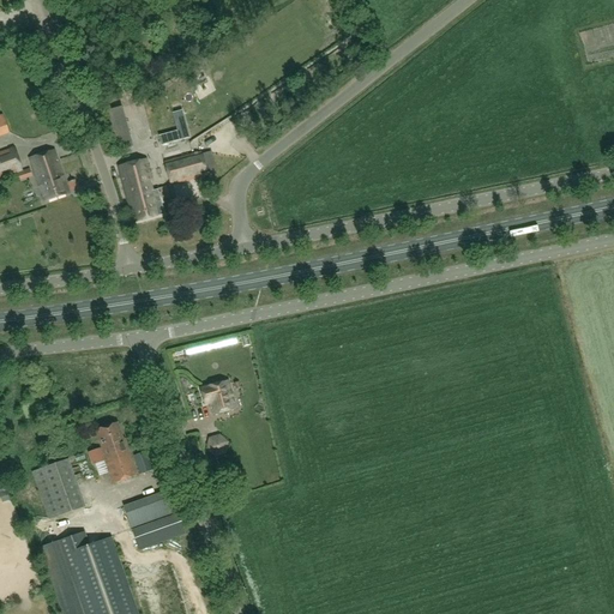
[(116,138),(131,137),(127,106),(113,108),(116,138)]
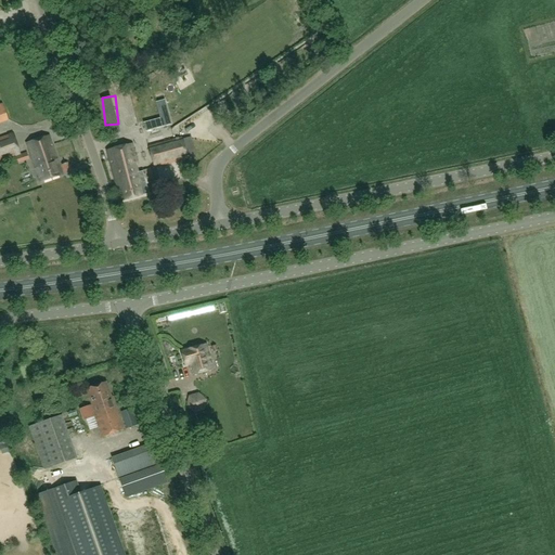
[(0,138),(0,160),(18,154),(11,134),(0,138)]
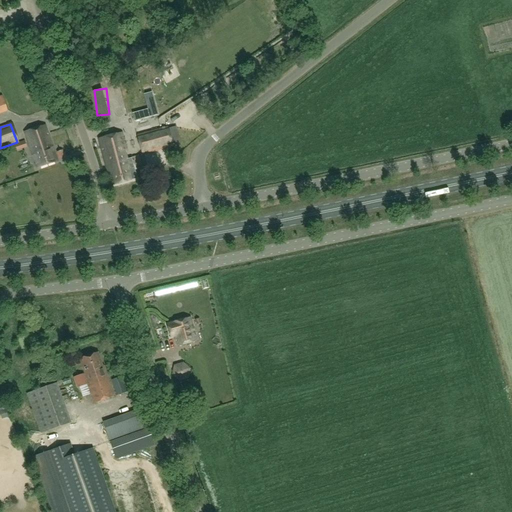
[(24,133),(37,169),(57,162),(44,126),(24,133)]
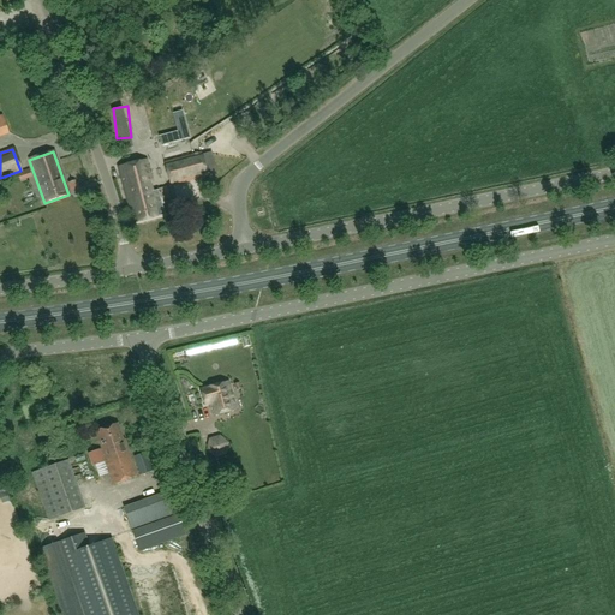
[(207,173),(202,155),(202,153),(163,162),(171,186),(208,175),(207,173)]
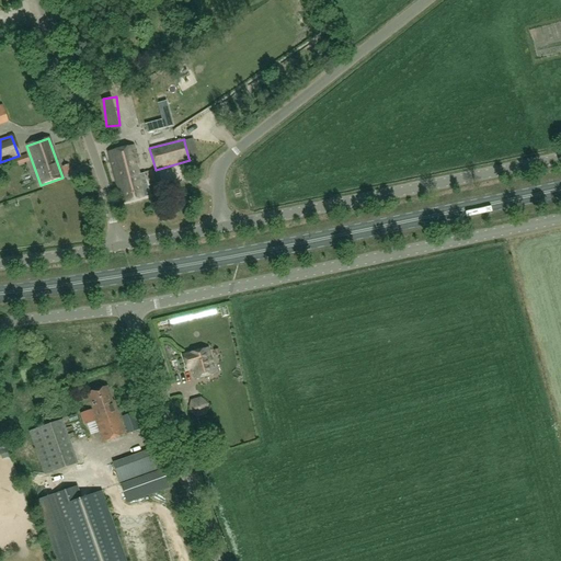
[(192,139),(184,141),(189,158),(196,156),(192,139)]
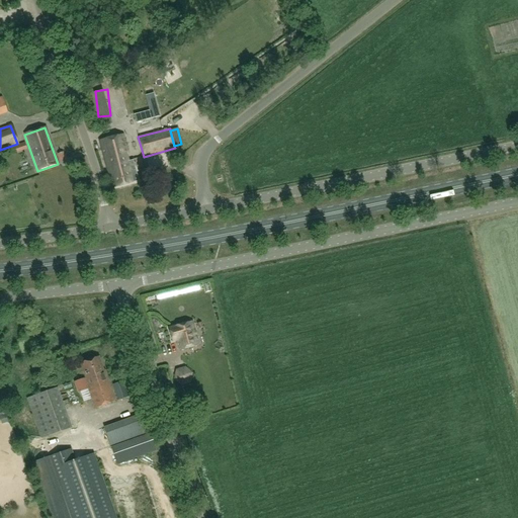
[(100,141),(102,148),(110,178),(113,177),(116,188),(133,183),(139,181),(133,160),(131,160),(123,135),(100,141)]
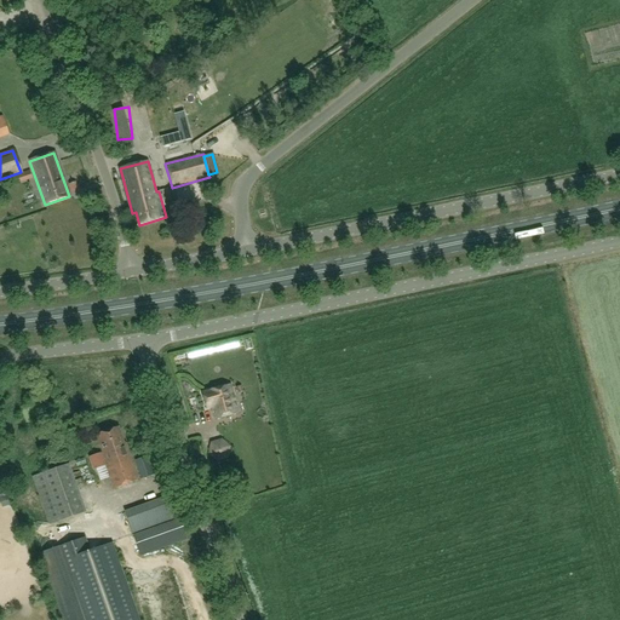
[(233,385),(204,391),(207,408),(212,407),(214,419),(239,413),(233,385)]
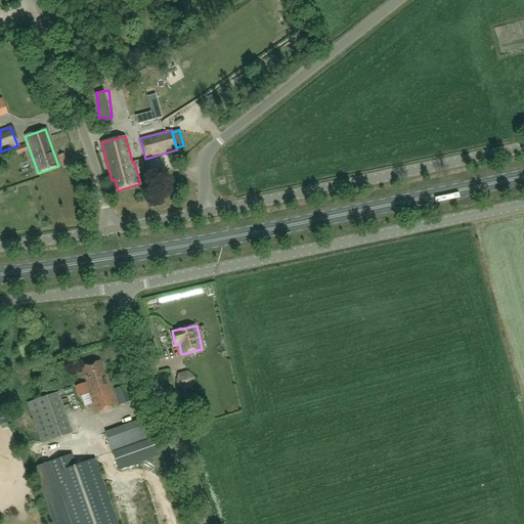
[(87,383),(86,383),(75,387),(78,397),(89,393),(96,413),(117,406),(105,375),(104,376),(100,361),(82,367),(87,383)]
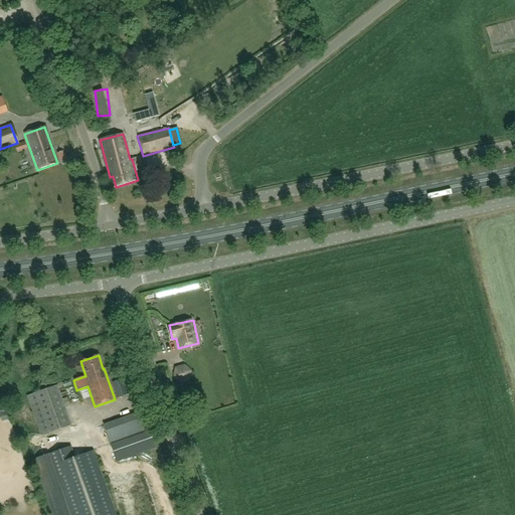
[(184,364),(175,368),(173,377),(180,383),(189,380),(191,371),(184,364)]
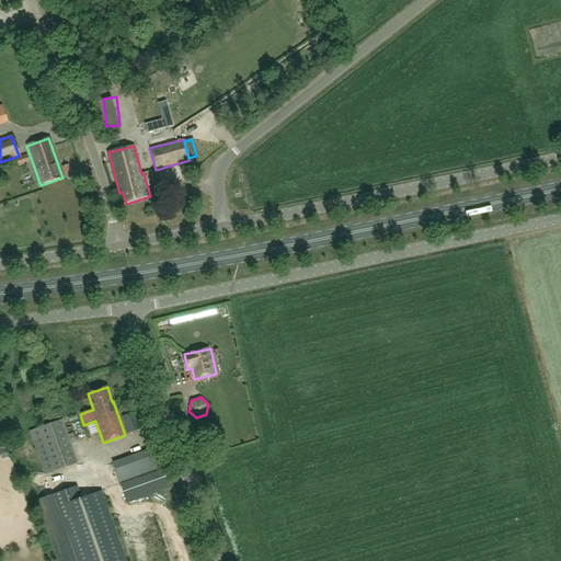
[(122,416),(127,434),(138,430),(133,413),(122,416)]
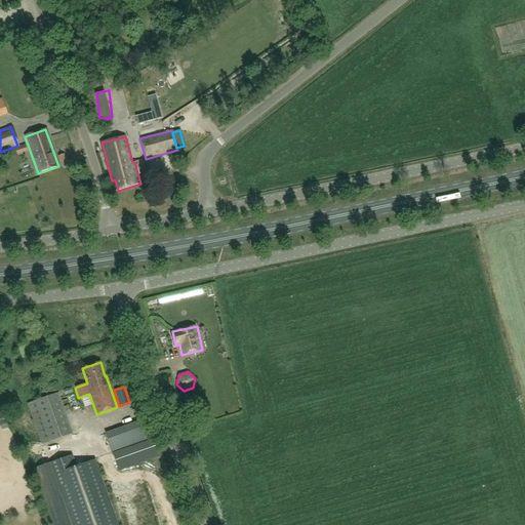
[(29,404),(42,443),(72,433),(57,394),(29,404)]
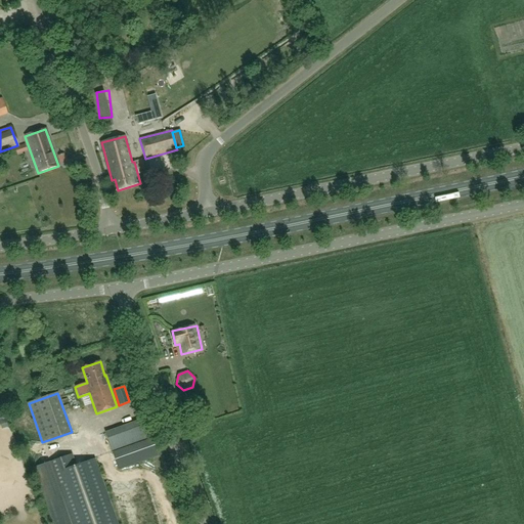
[(105,433),(119,470),(158,456),(144,419),(105,433)]
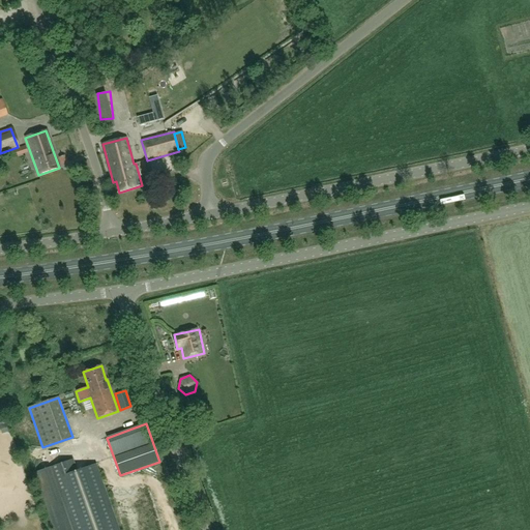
[(77,471),(72,460),(50,468),(71,529),(118,529),(95,465),(77,471)]
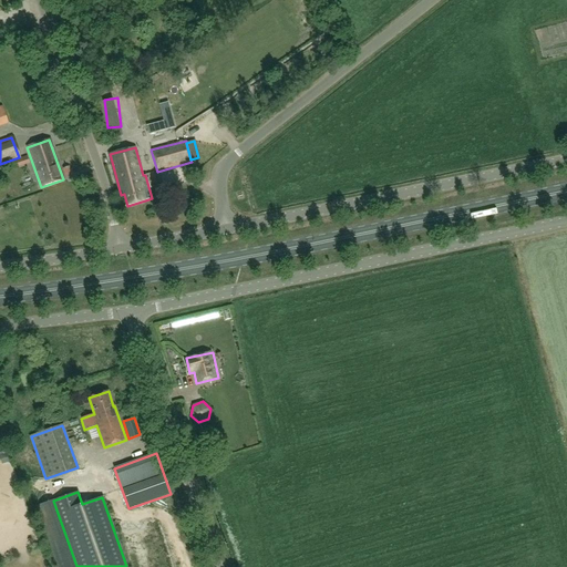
[(74,566),(76,566),(53,501),(38,506),(59,566),(74,566)]
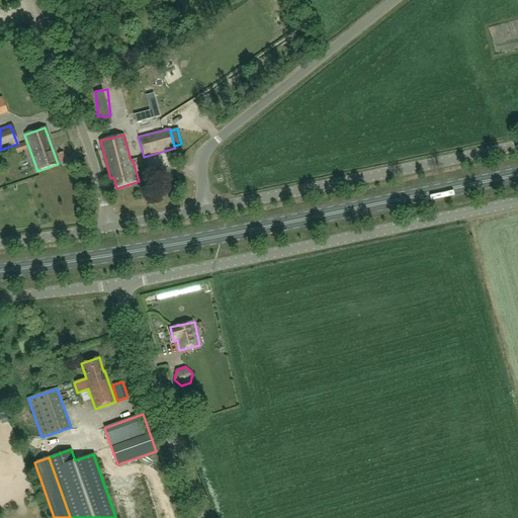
[(164,517),(178,516),(178,508),(164,508),(164,517)]
